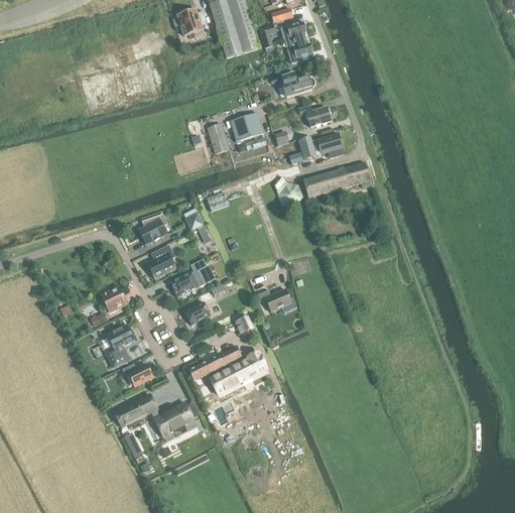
[(226,57),(259,47),(245,0),(219,0),(210,3),(226,57)]
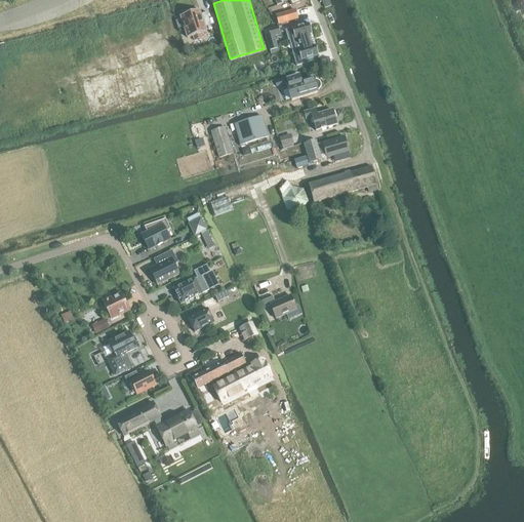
[(205,29),(204,25),(210,23),(206,10),(200,11),(199,7),(179,13),(186,35),(192,33),(194,38),(202,35),(200,31),(205,29)]
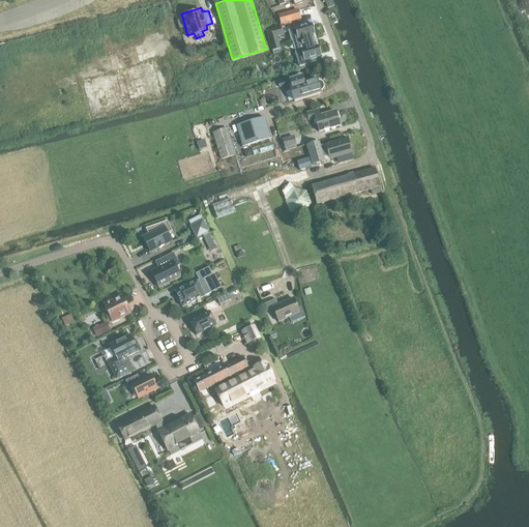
[(297,7),(277,12),(281,23),(300,17),(297,7)]
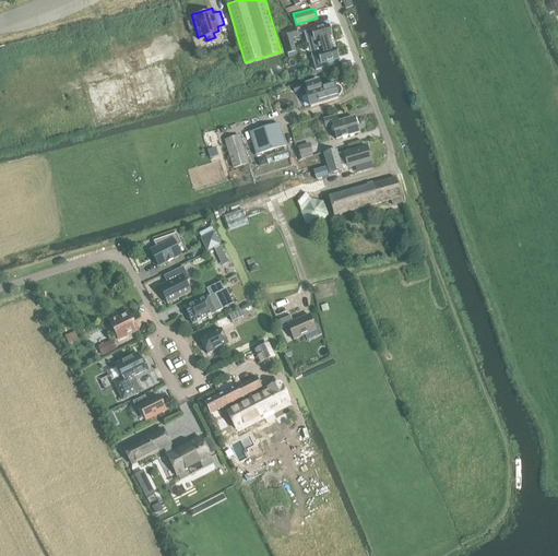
[(328,23),(308,28),(311,39),(315,38),(319,50),(310,52),(315,68),(335,62),(334,58),(337,57),(334,46),(332,46),(329,34),(331,34),(328,23)]
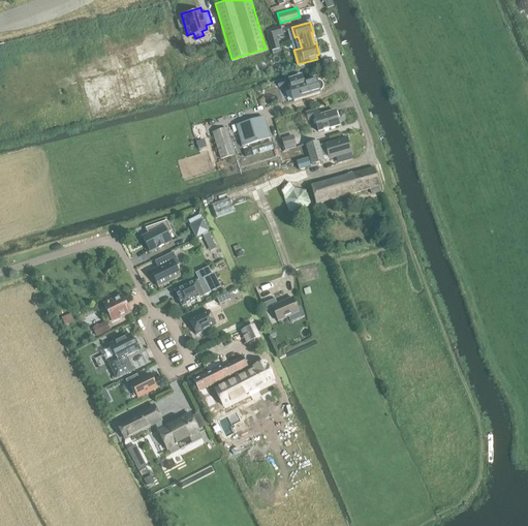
[(279,25),(266,29),(270,44),(271,49),(279,45),(276,34),(282,32),(279,25)]
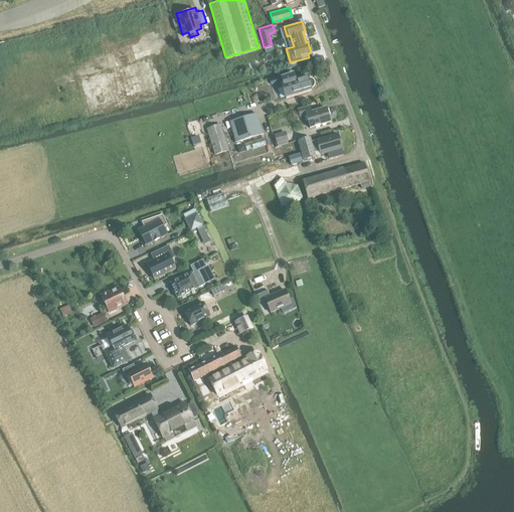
[(280,81),(285,97),(295,94),(311,89),(310,87),(312,86),(313,82),(314,80),(312,77),(310,76),(307,76),(307,75),(295,78),(293,72),(281,76),(282,81),(280,81)]
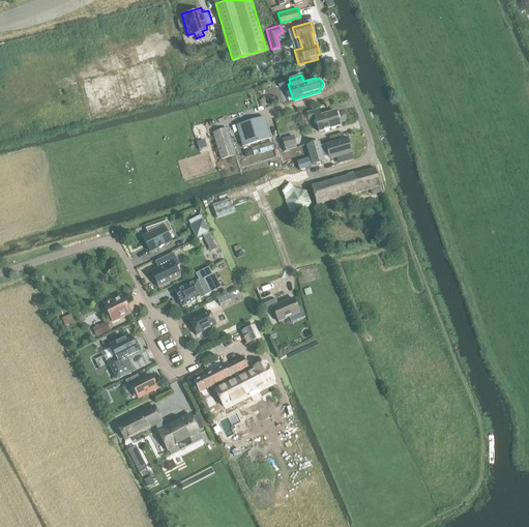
[(284,77),(276,79),(278,86),(286,84),(284,77)]
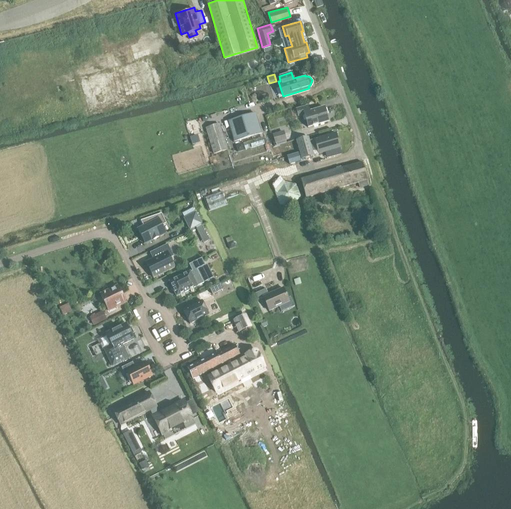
[(308,125),(328,119),(324,105),(309,109),(307,103),(296,107),(298,114),(304,112),(308,125)]
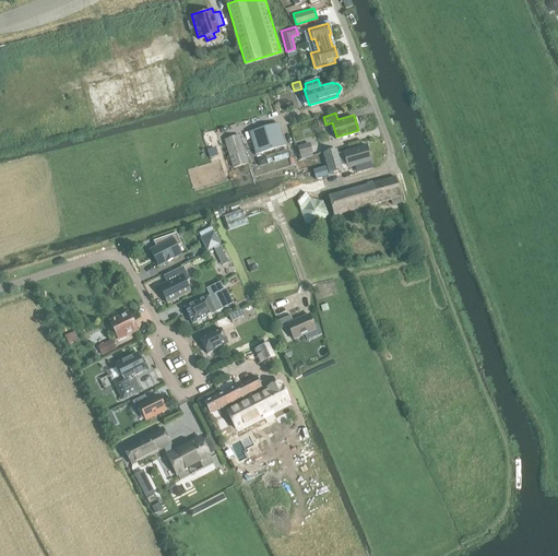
[(269,123),(248,130),(256,152),(284,142),(282,135),(273,138),(269,123)]
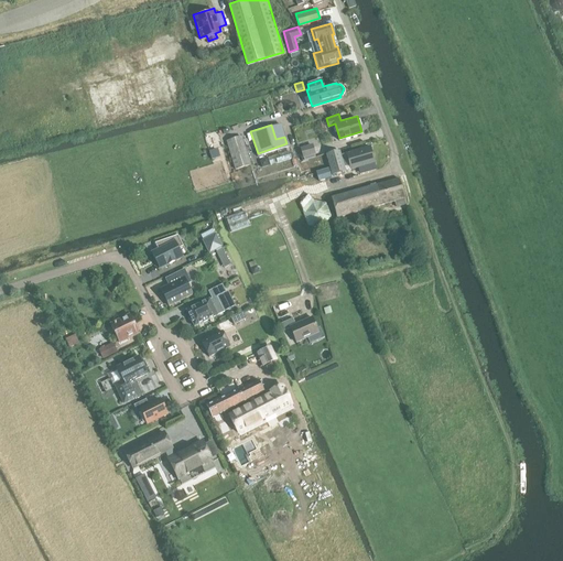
[(235,168),(250,162),(241,133),(226,138),(235,168)]
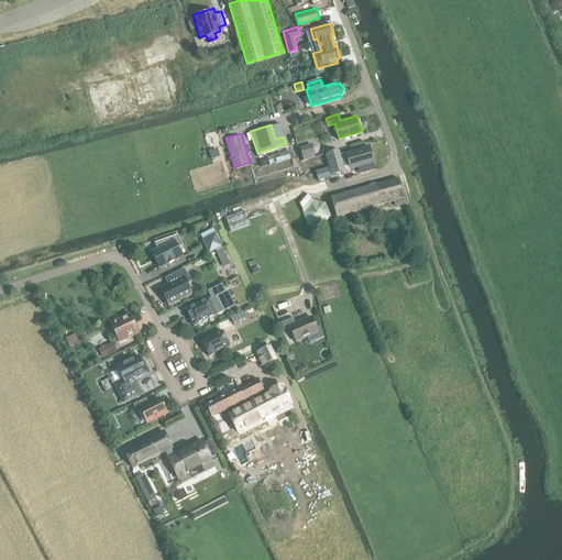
[(310,142),(298,145),(301,155),(313,151),(310,142)]
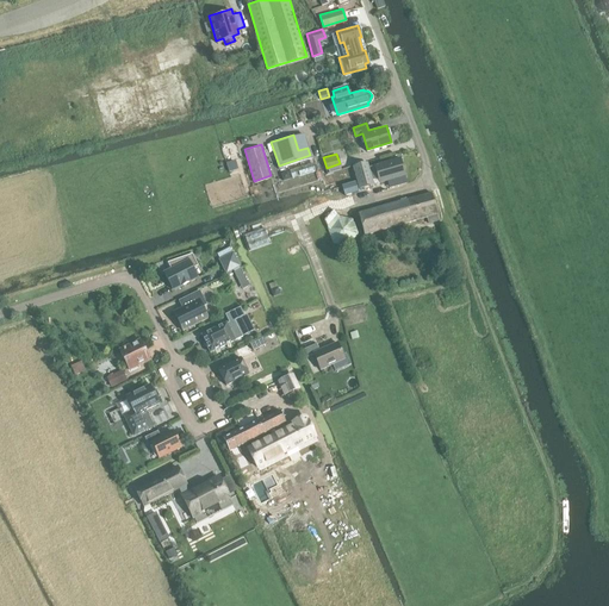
[(368,164),(373,182),(379,181),(405,173),(399,156),(374,163),(368,164)]
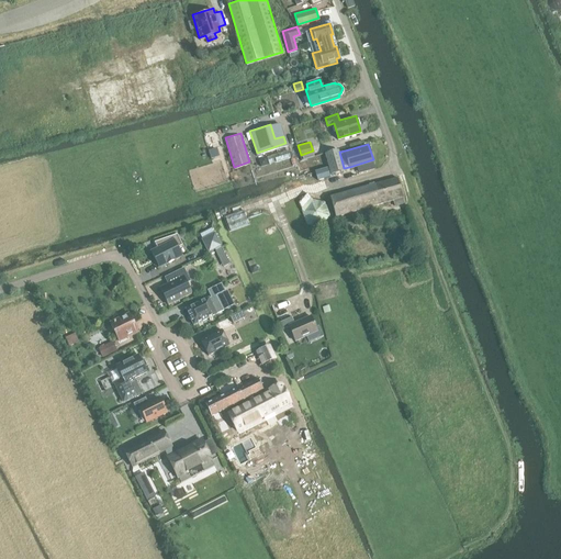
[(212,146),(208,148),(211,156),(219,154),(216,145),(212,146)]
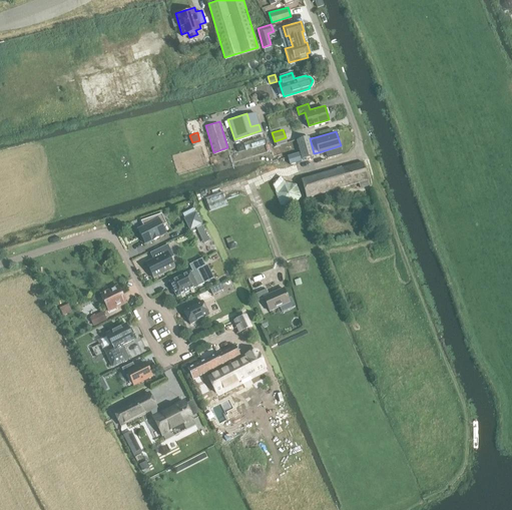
[(297,139),(302,156),(314,153),(310,138),(309,135),(297,139)]
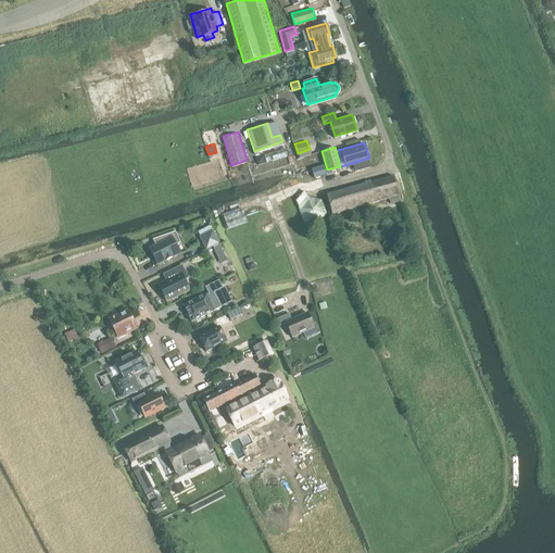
[(314,176),(326,173),(324,164),(312,167),(314,176)]
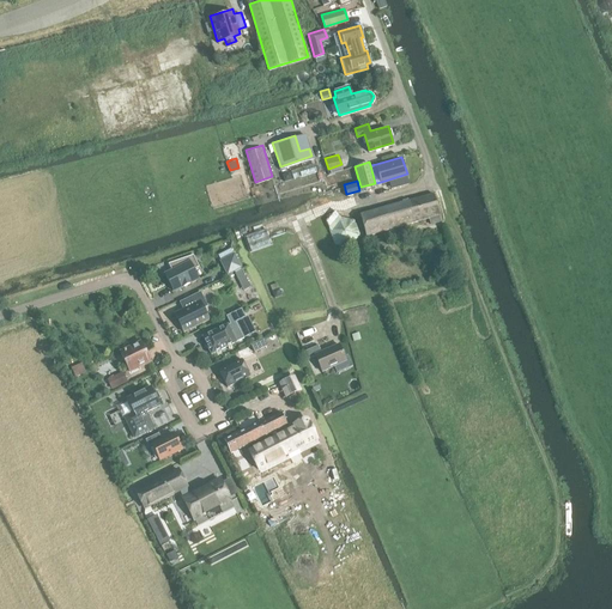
[(359,212),(367,233),(429,215),(430,221),(441,218),(434,192),(359,212)]
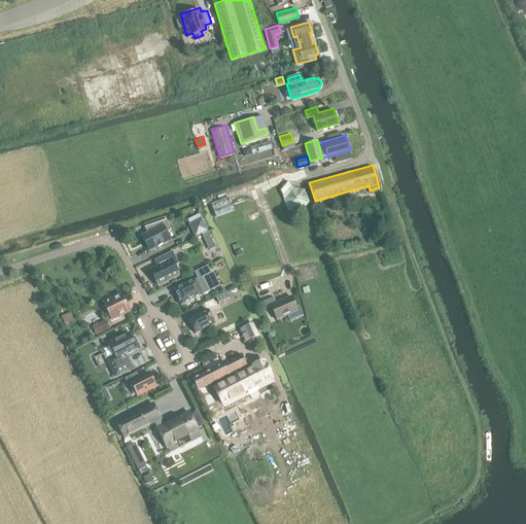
[(309,200),(304,186),(292,184),(287,179),(279,188),(282,194),(282,195),(287,207),(300,209),(309,200)]
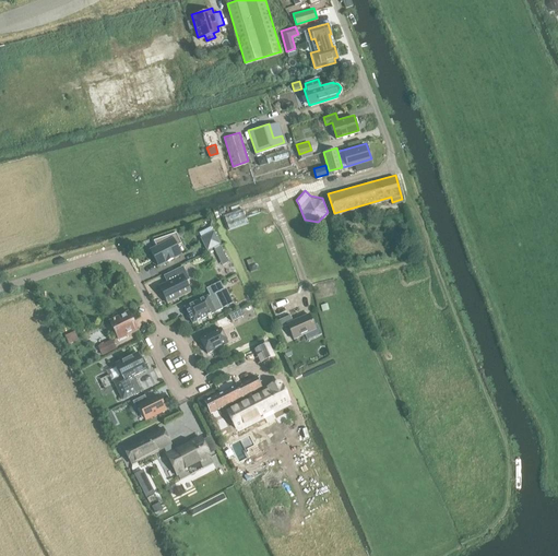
[(213,231),(201,236),(206,248),(218,243),(213,231)]
